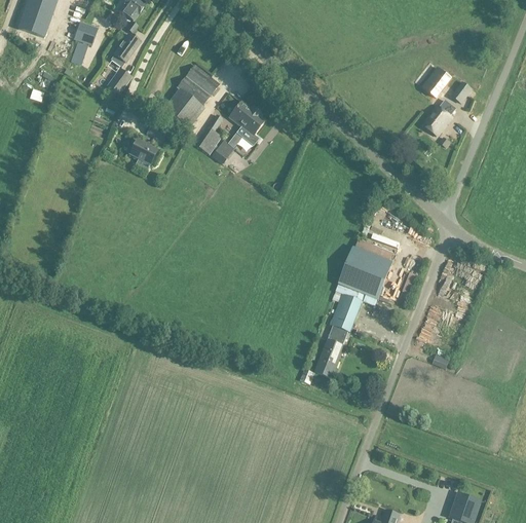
[(27,0),(17,27),(43,36),(55,0),(27,0)]
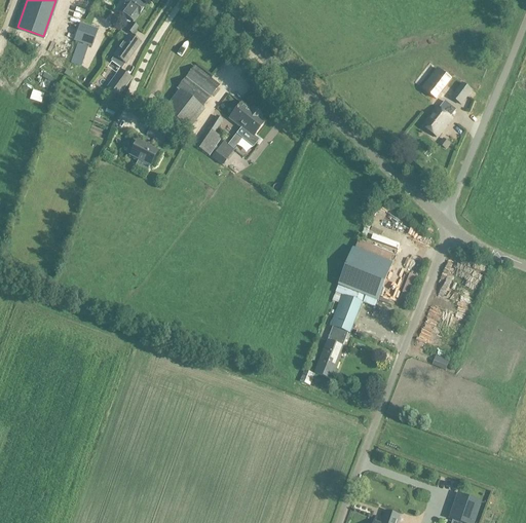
[(134,19),(144,4),(138,0),(125,0),(123,3),(119,9),(134,19)]
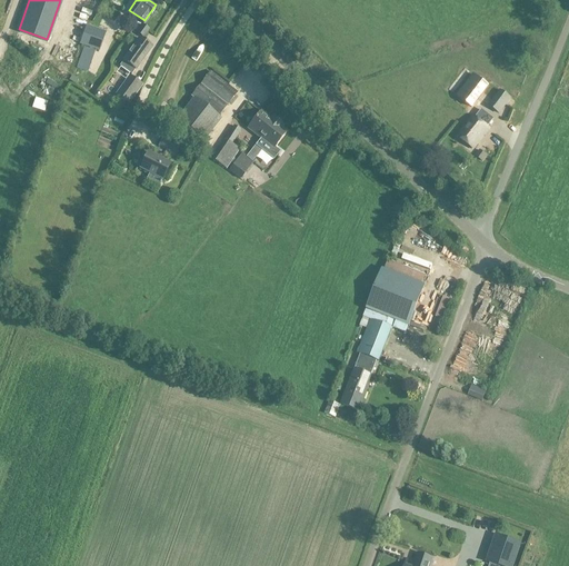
[(87,21),(80,41),(99,48),(106,29),(87,21)]
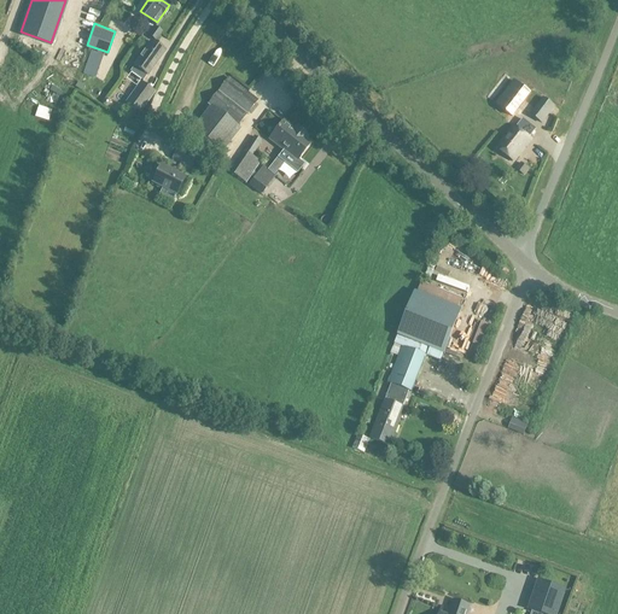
[(158,28),(152,24),(146,31),(153,36),(158,28)]
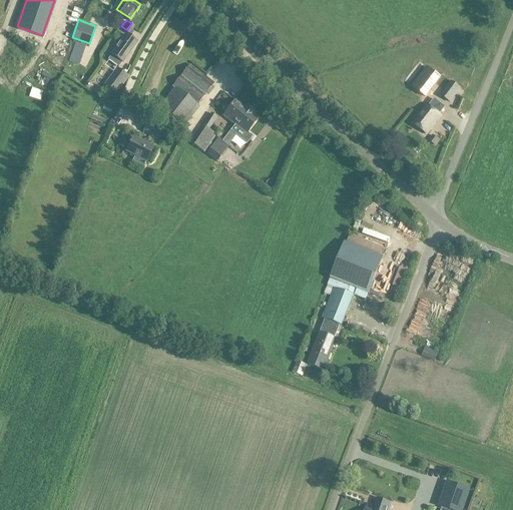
[(44,42),(54,46),(59,34),(49,30),(44,42)]
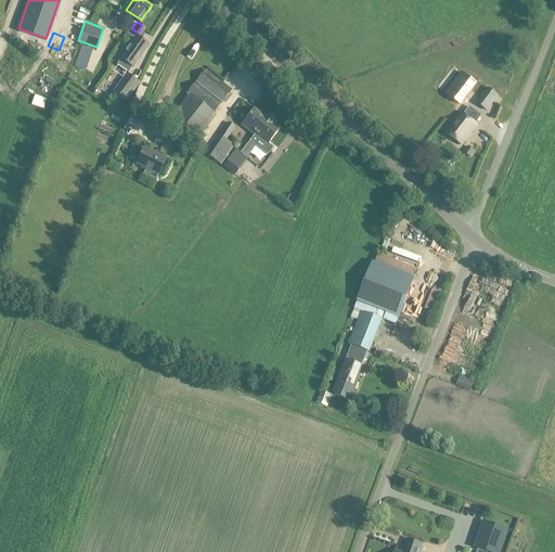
[(136,35),(120,56),(117,62),(128,71),(147,43),(136,35)]
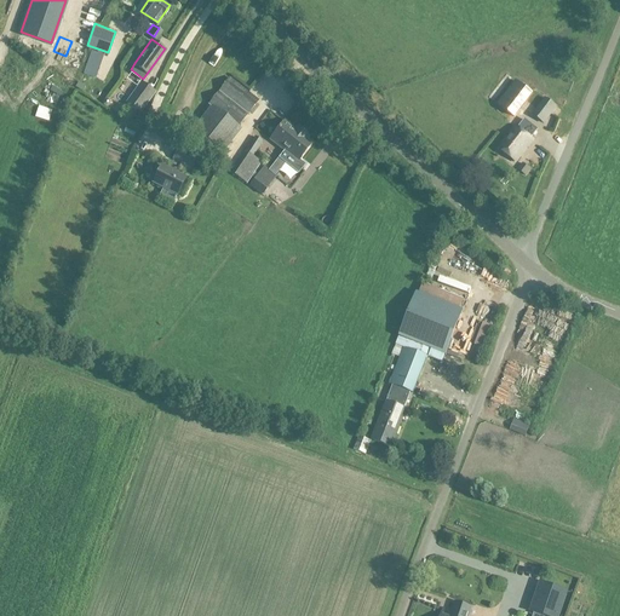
[(258,98),(229,76),(210,102),(237,124),(258,98)]
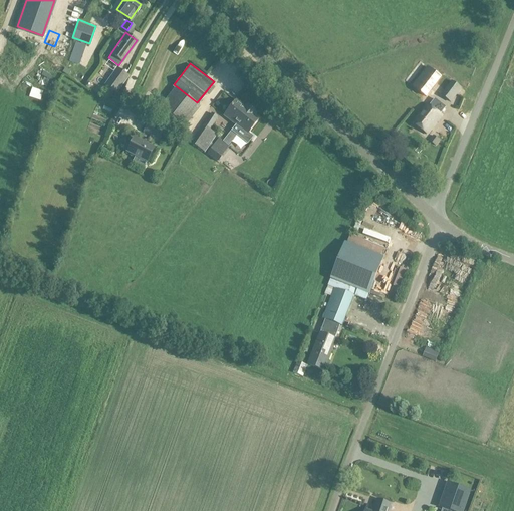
[(427,95),(443,75),(428,64),(413,83),(427,95)]
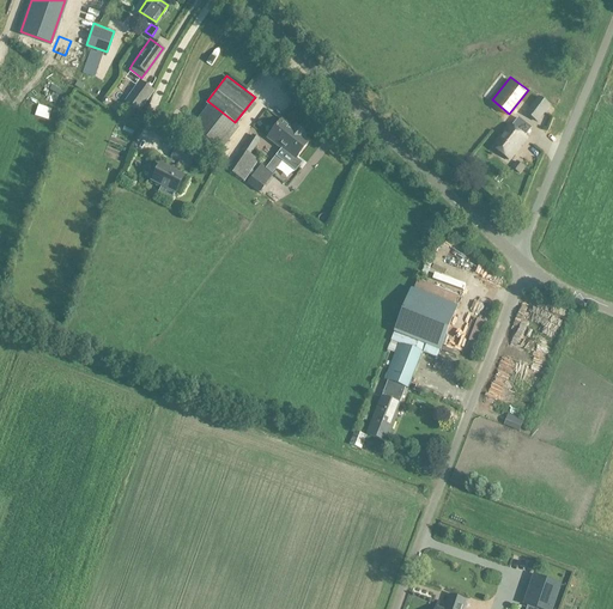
[(139,109),(150,96),(155,89),(139,78),(125,98),(139,109)]
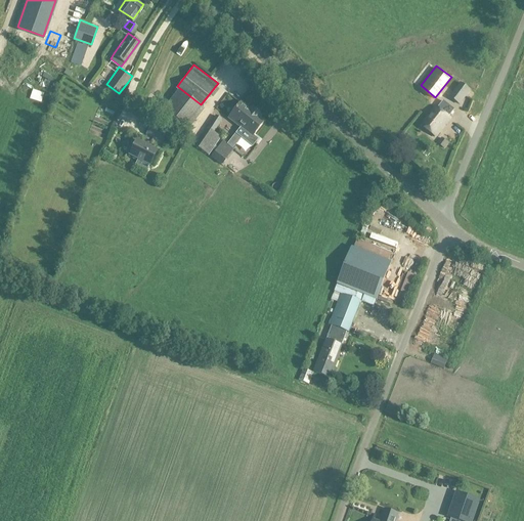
[(460,102),(471,88),(461,80),(449,93),(460,102)]
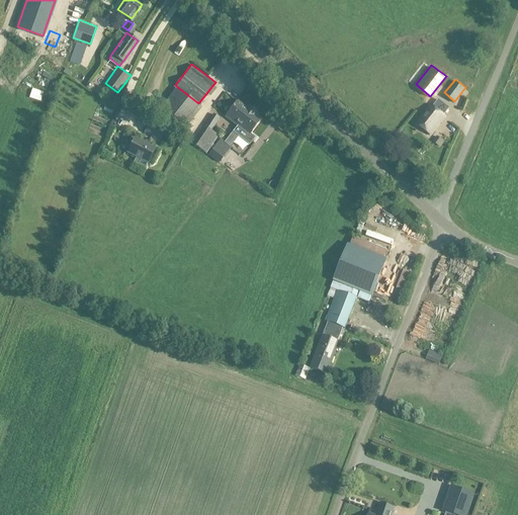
[(201,106),(176,87),(157,111),(182,132),(201,106)]
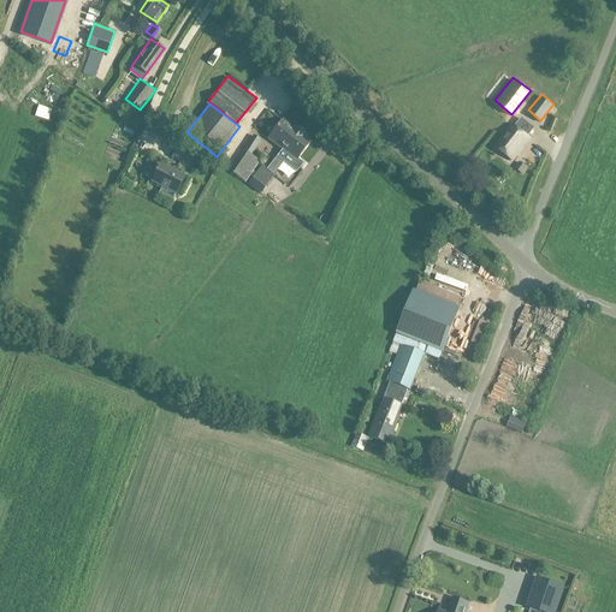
[(513,123),(503,134),(495,144),(513,158),(529,136),(527,135),(533,125),(521,117),(515,125),(513,123)]
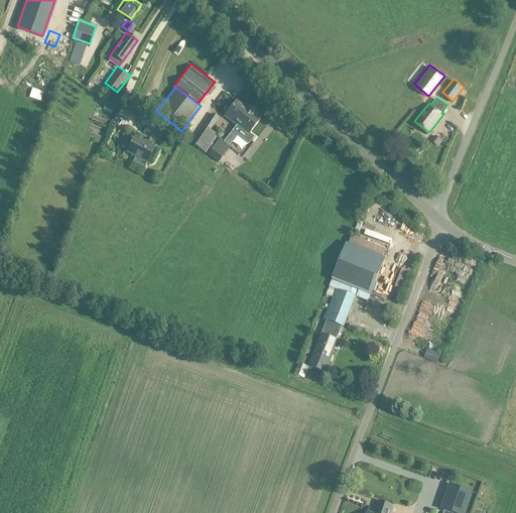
[(249,131),(260,117),(255,113),(256,111),(247,104),(246,106),(236,99),(225,113),(237,123),(232,129),(248,142),(254,135),(249,131)]
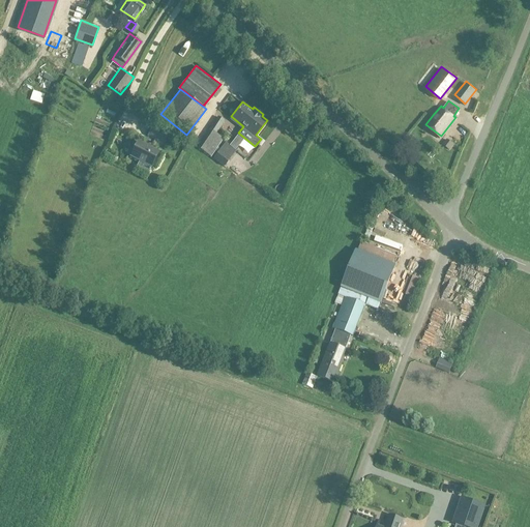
[(211,154),(224,136),(216,130),(225,119),(217,114),(197,145),(211,154)]
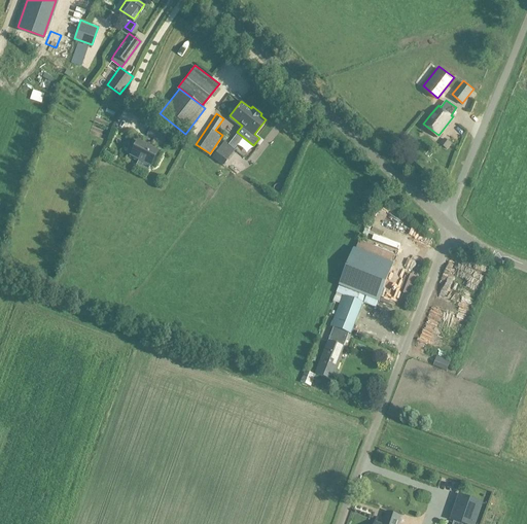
[(148,130),(154,133),(152,135),(162,140),(167,131),(152,124),(148,130)]
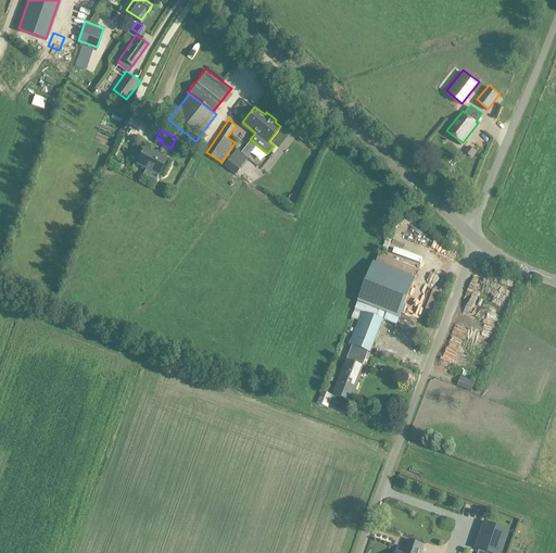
[(475,149),(469,145),(465,150),(470,154),(475,149)]
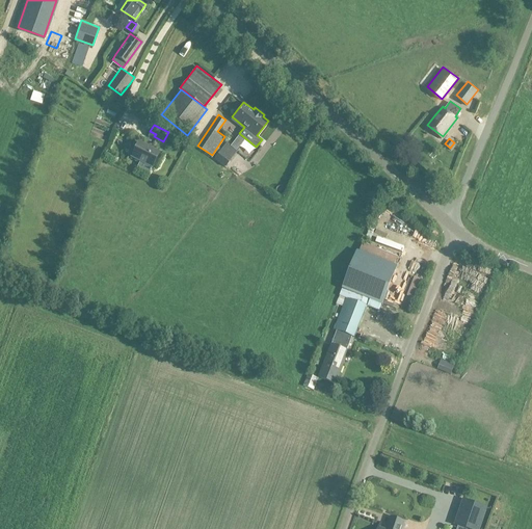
[(131,149),(133,150),(131,154),(152,165),(159,151),(138,140),(137,142),(135,140),(131,149)]
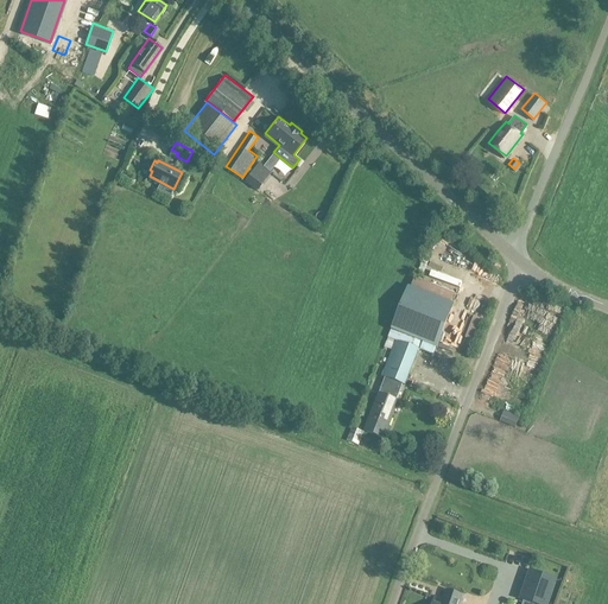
[(248,173),(261,183),(271,170),(259,160),(248,173)]
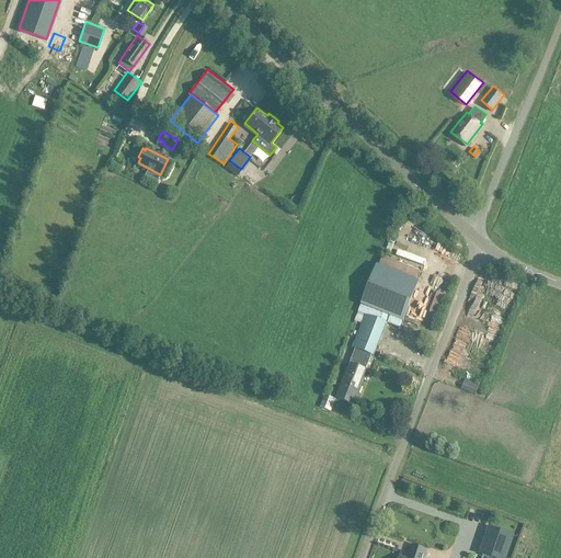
[(121,167),(125,155),(109,149),(104,161),(121,167)]
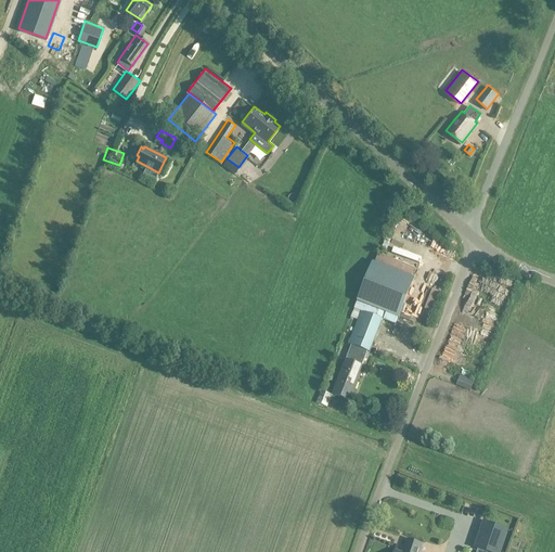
[(398,316),(413,277),(371,260),(356,298),(398,316)]
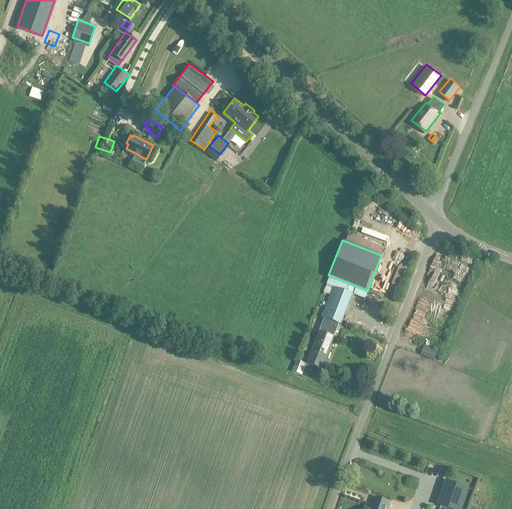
[(395,255),(402,259),(408,249),(401,245),(395,255)]
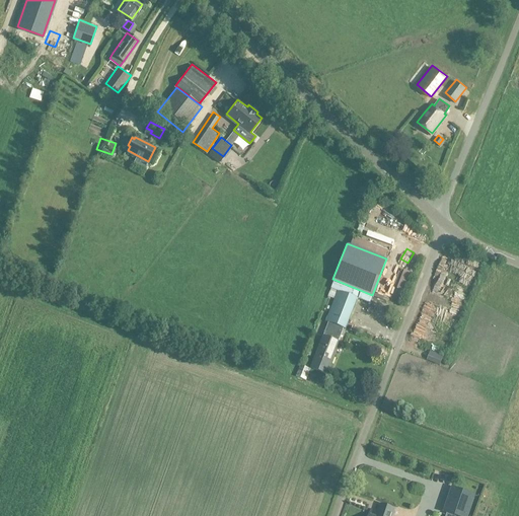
[(399,283),(408,264),(401,261),(393,280),(399,283)]
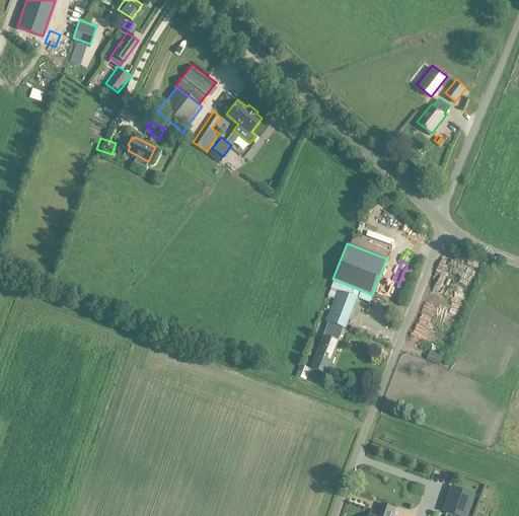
[(458,269),(450,265),(447,270),(455,274),(458,269)]
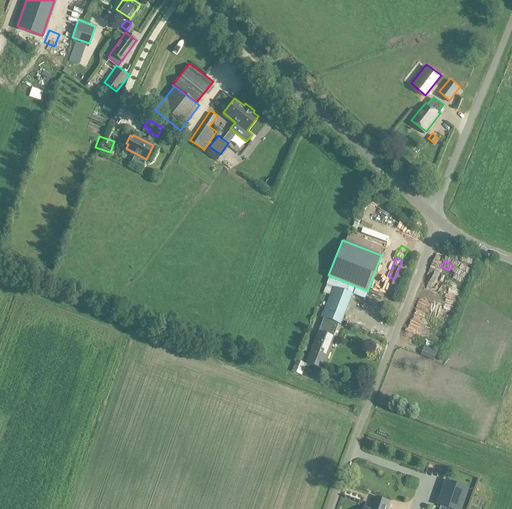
[(333,285),(330,293),(322,315),(324,316),(338,321),(340,322),(352,292),(333,285)]
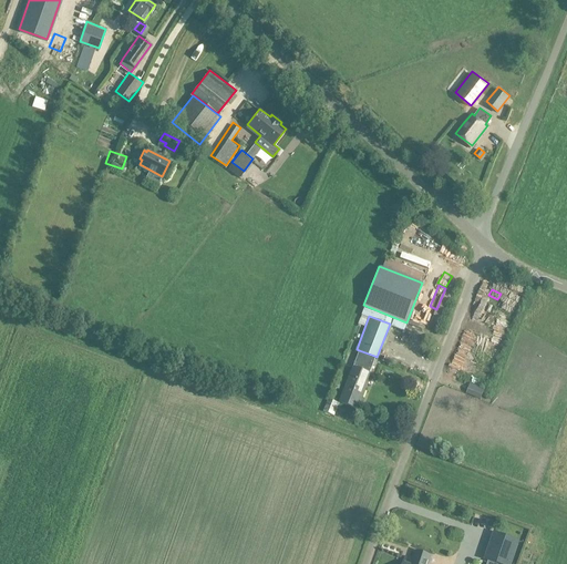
[(364,383),(374,356),(359,350),(339,400),(358,407),(367,385),(364,383)]
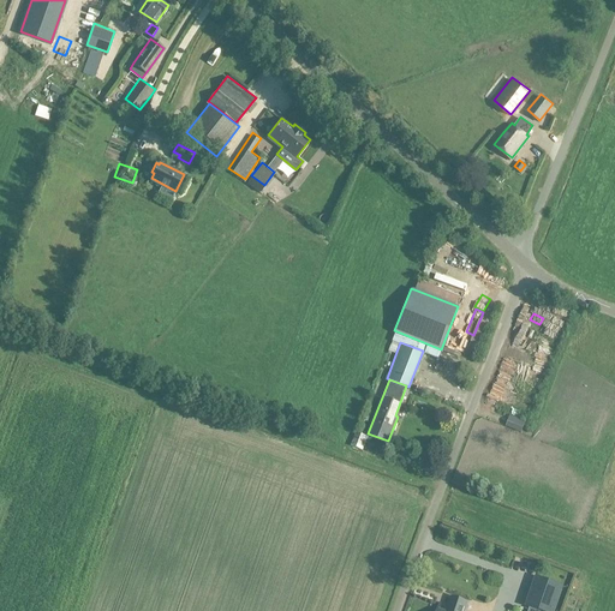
[(501,403),(508,406),(511,397),(503,395),(501,403)]
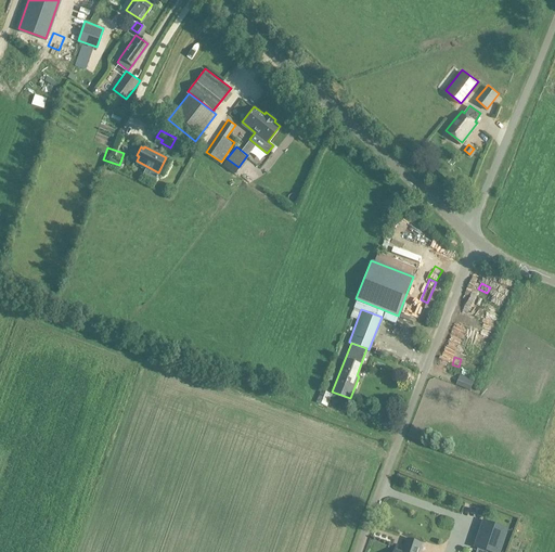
[(474,379),(461,373),(457,383),(470,387),(474,379)]
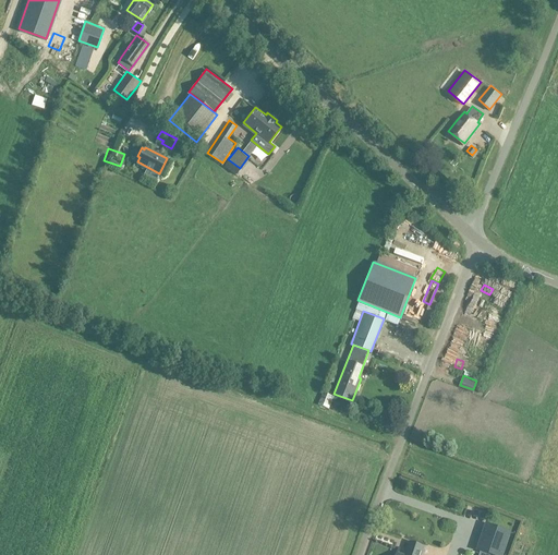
[(329,406),(334,394),(324,389),(318,401),(329,406)]
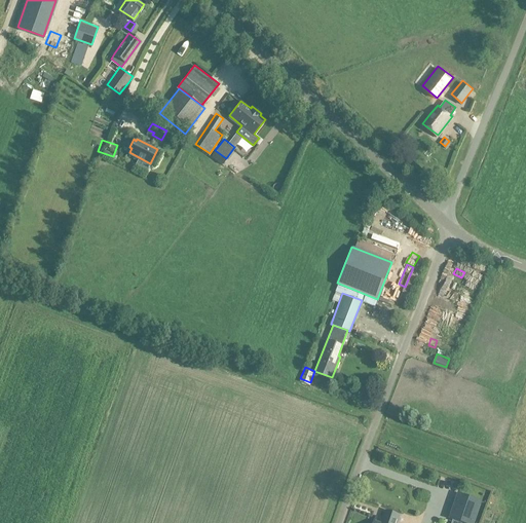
[(470,522),(471,522),(480,499),(459,492),(451,517),(470,522)]
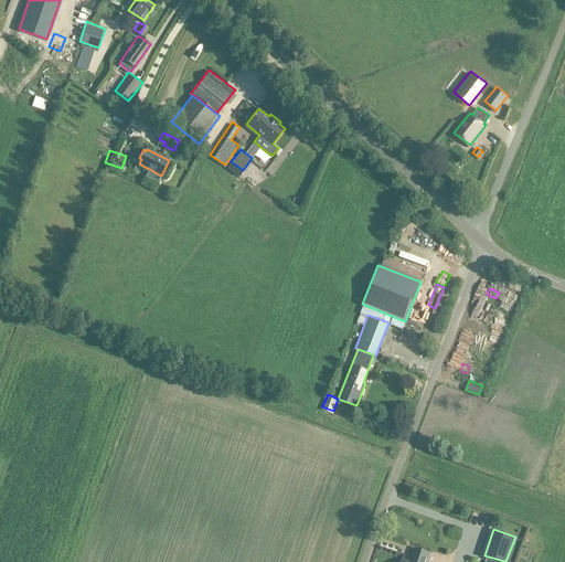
[(402,558),(401,561),(422,561),(426,551),(415,547),(411,561),(402,558)]
